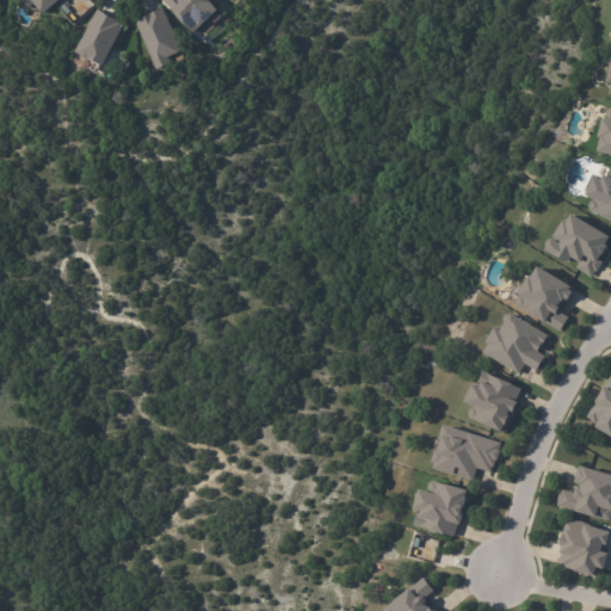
[(62,0),(47,16),(37,5),(32,8),(24,0),(62,0)]
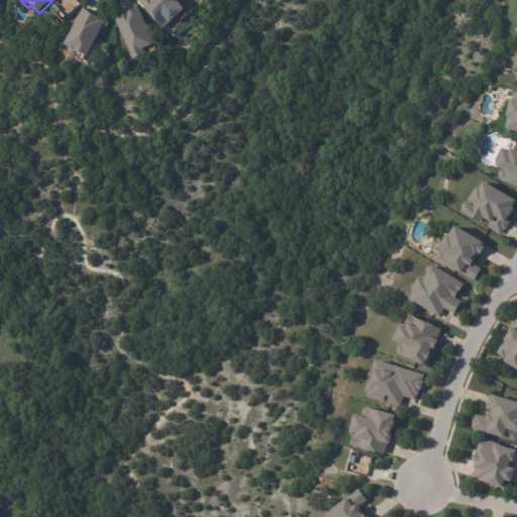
[(77,0),(81,5),(64,23),(50,7),(59,0),(77,0)]
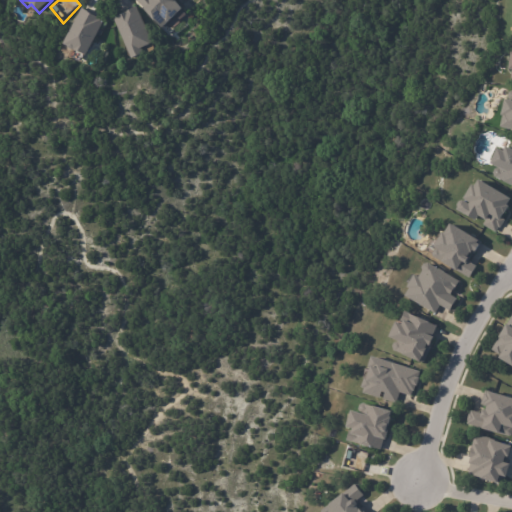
[(185,8),(169,22),(168,21),(162,26),(152,15),(151,16),(150,14),(145,8),(137,0),(178,0),(185,8)]
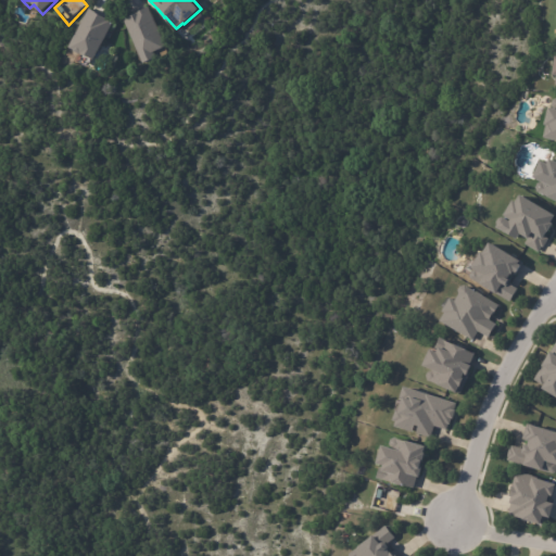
[(166,43),(154,50),(158,55),(144,62),(122,16),(129,13),(130,14),(137,11),(137,10),(147,4),(166,43)]
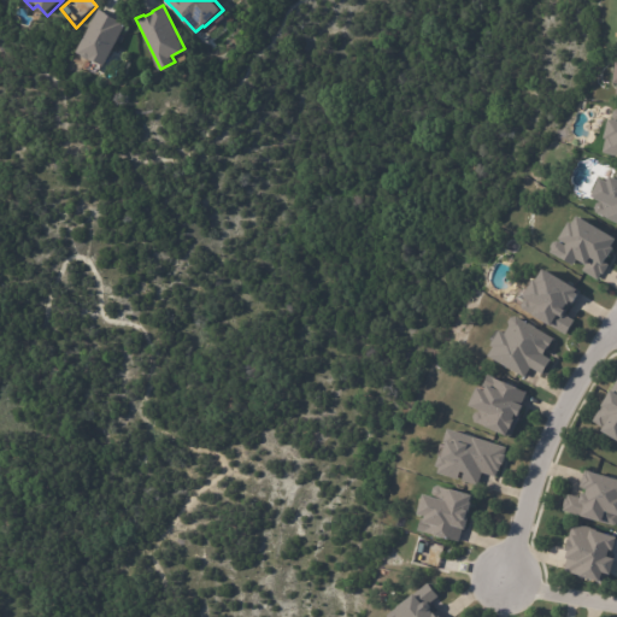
[(101,11),(119,19),(118,22),(124,24),(104,68),(90,62),(89,62),(84,59),(83,57),(76,53),(97,9),(101,11)]
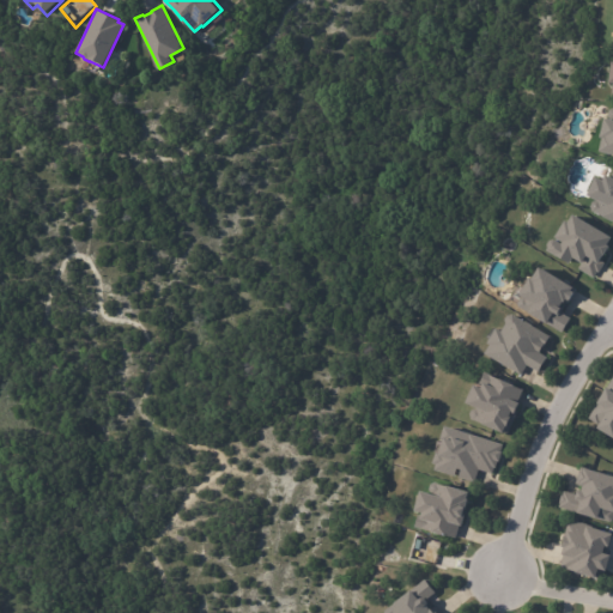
[(612,153),(602,152),(606,139),(604,138),(607,119),(611,119),(608,115),(608,114),(607,114),(608,110),(610,110),(610,109),(612,108),(612,153)]
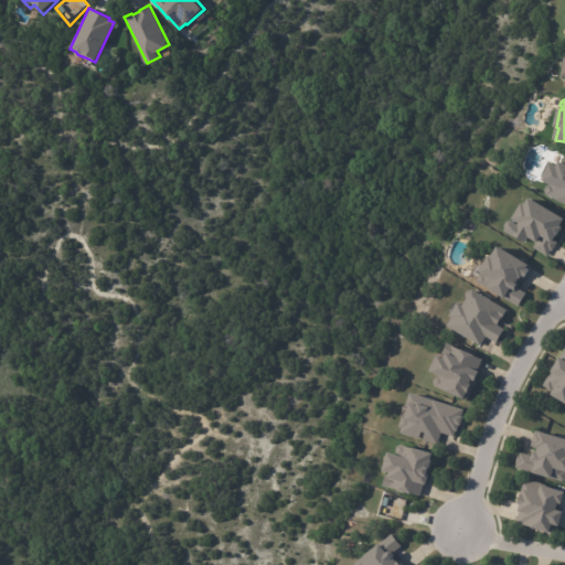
[(564,204),(546,196),(545,191),(547,188),(551,185),(545,182),(553,164),(558,168),(562,162),(564,163),(564,161),(564,204)]
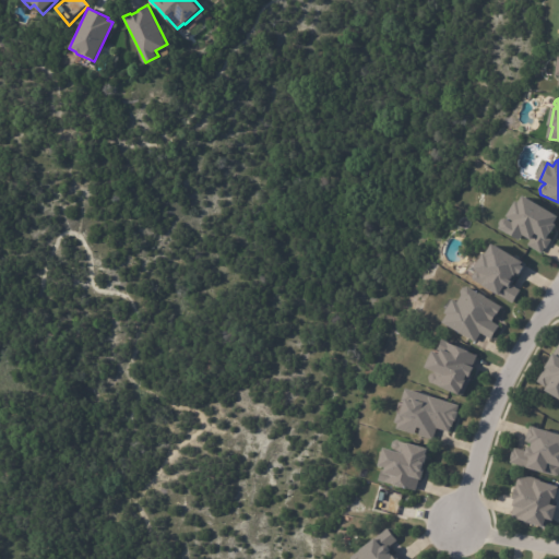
[(558,216),(519,194),(500,227),(527,242),(526,245),(542,253),(549,239),(547,237),(558,216)]
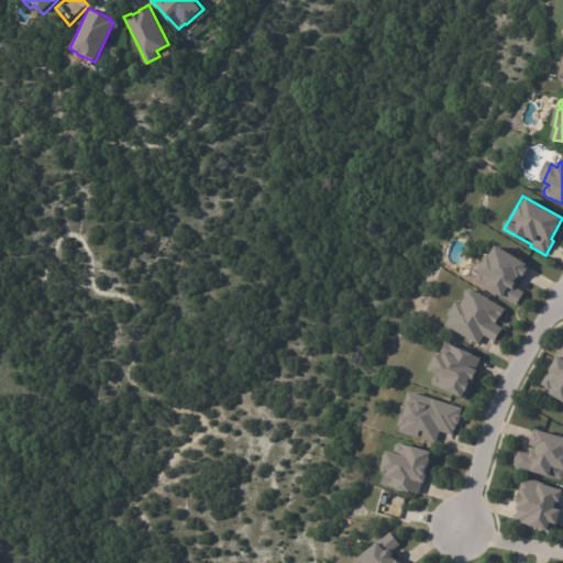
[(522,278),(517,275),(514,282),(517,284),(515,287),(525,293),(518,305),(481,283),(486,274),(482,272),(489,257),(493,260),(499,249),(529,266),(522,278)]
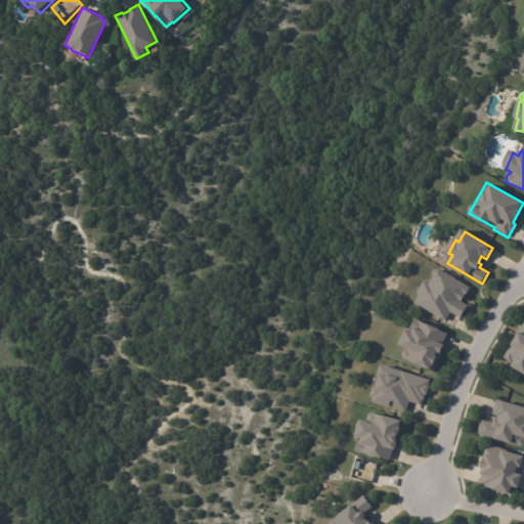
[(463,301),(468,304),(461,317),(450,311),(446,320),(417,304),(422,296),(420,294),(427,281),(431,285),(435,277),(435,274),(436,270),(440,269),(469,285),(469,292),(463,301)]
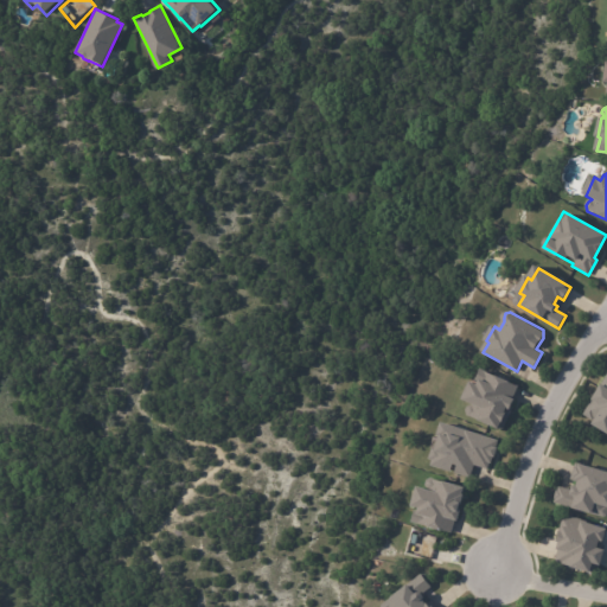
[(515,400),(518,402),(513,413),(511,411),(502,432),(470,417),(468,413),(471,409),(474,407),(468,403),(475,385),(483,388),(484,383),(478,381),(483,370),(521,387),(515,400)]
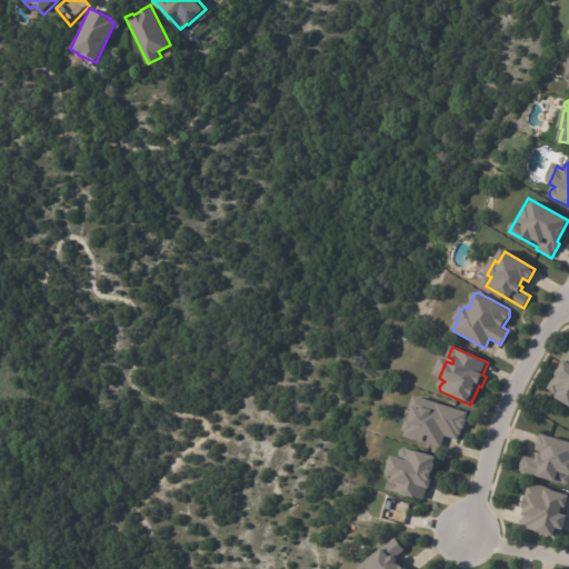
[(568,407),(558,401),(560,397),(549,390),(558,373),(561,375),(567,362),(566,362),(568,356),(568,407)]
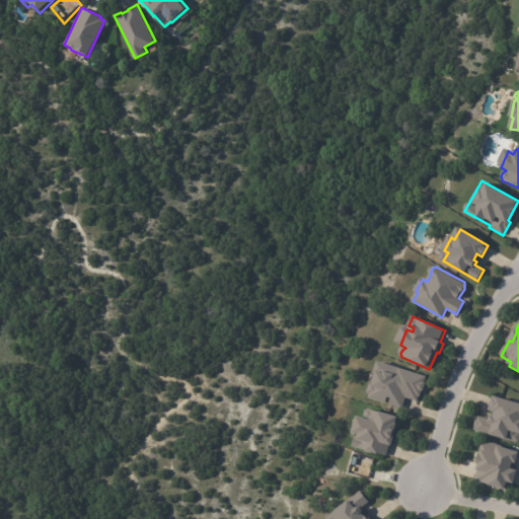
[(426,378),(425,383),(426,383),(424,391),(421,391),(420,396),(418,396),(417,401),(405,398),(401,410),(370,399),(371,395),(369,394),(379,363),(426,378)]
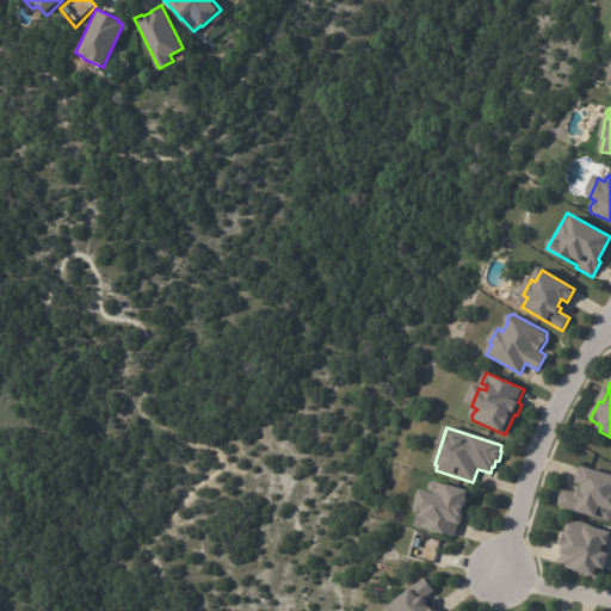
[(610,476),(610,523),(602,520),(602,522),(580,516),(581,513),(560,507),(561,505),(560,505),(563,495),(565,492),(580,495),(581,493),(585,494),(587,488),(584,487),(584,483),(582,483),(585,474),(587,474),(587,470),(610,476)]
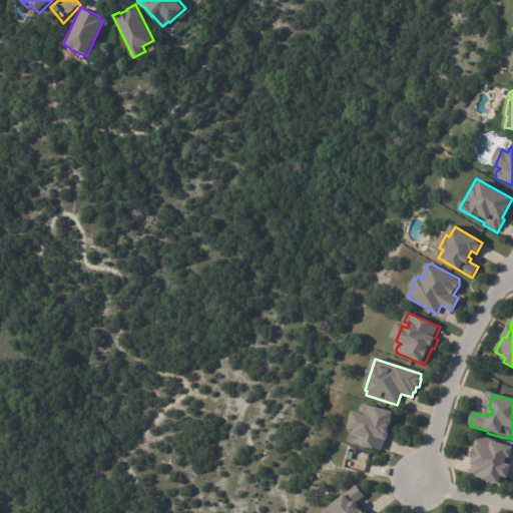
[(394,412),(393,418),(394,418),(391,426),(392,426),(388,440),(384,439),(381,449),(375,447),(374,449),(363,445),(348,440),(351,430),(356,432),(356,431),(351,429),(356,413),(363,415),(363,414),(361,410),(362,406),(366,404),(394,412)]
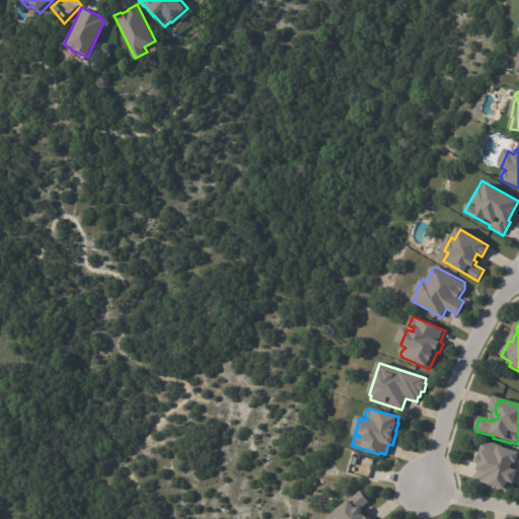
[(508,493),(492,488),(480,485),(477,482),(476,476),(478,470),(480,470),(482,466),(479,466),(482,458),(479,457),(485,442),(507,448),(507,450),(518,453),(518,462),(518,465),(516,465),(514,471),(518,471),(518,476),(517,486),(510,485),(508,493)]
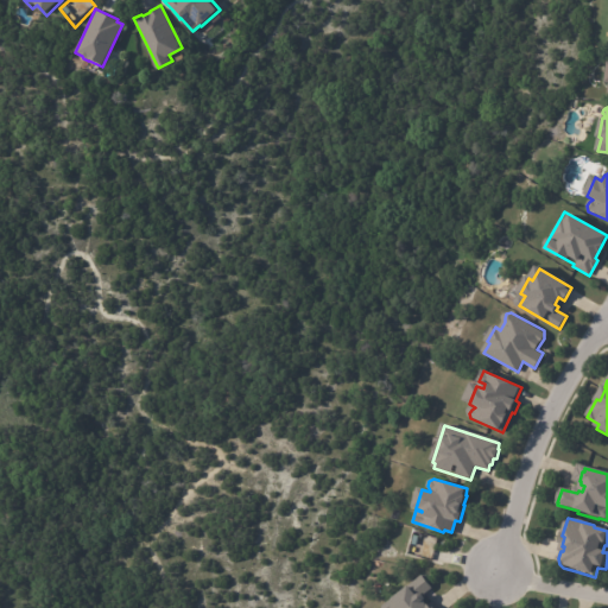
[(437,539),(432,553),(415,548),(418,534),(437,539)]
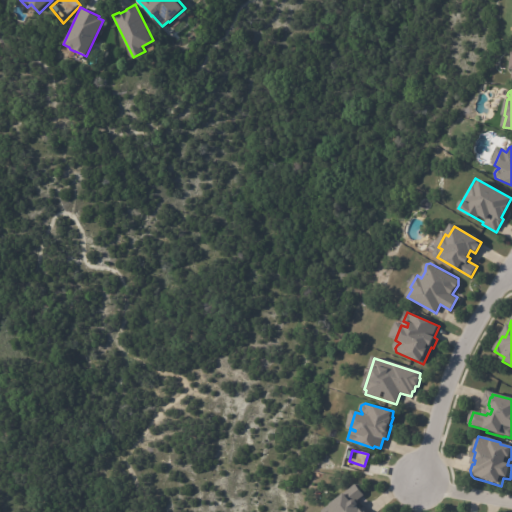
[(359,510),(361,511),(363,511),(365,510),(366,511),(327,511),(357,486),(366,496),(357,503),(359,506),(357,508),(359,510)]
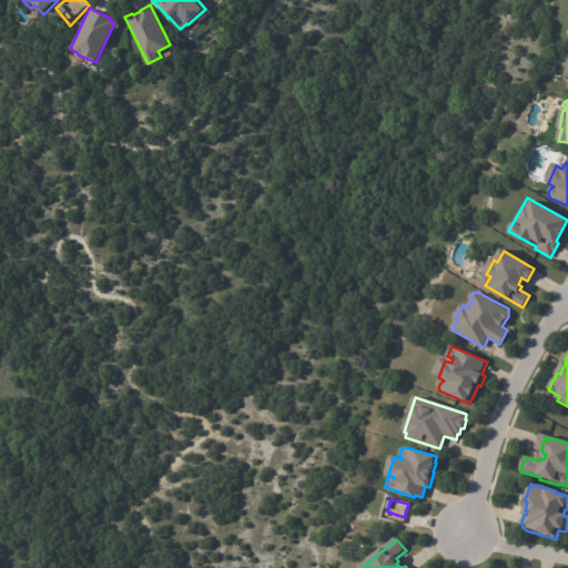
All buildings are outlined.
